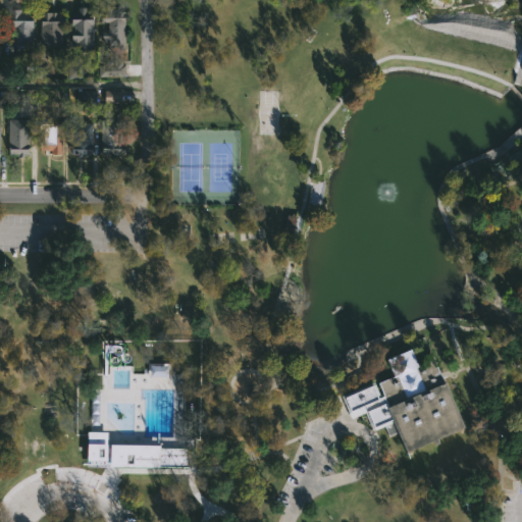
[(90,8),(90,13),(99,13),(99,27),(97,27),(97,52),(77,51),(77,45),(75,45),(75,13),(82,13),(82,8),(90,8)]
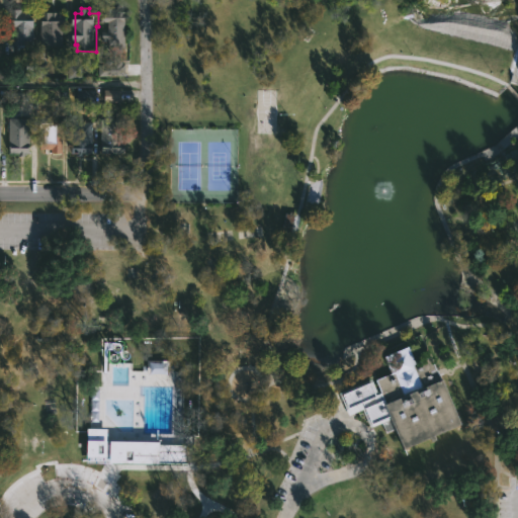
[(23,10),(23,12),(36,12),(36,28),(35,28),(34,45),(33,45),(33,57),(17,57),(16,45),(12,45),(14,29),(10,29),(10,10),(23,10)]
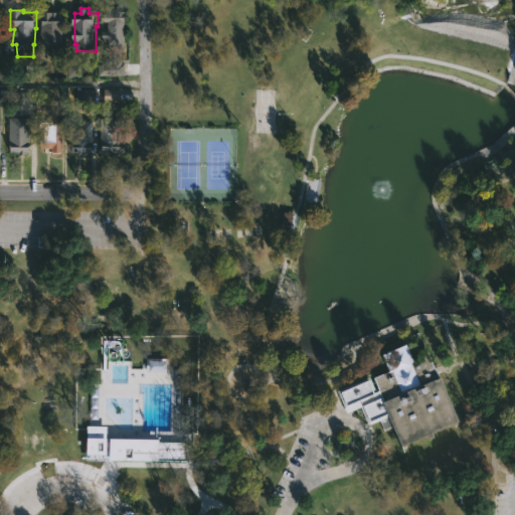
[(116,10),(116,12),(130,12),(130,23),(126,23),(126,46),(109,46),(109,41),(103,41),(103,31),(109,31),(109,25),(101,24),(101,11),(116,10)]
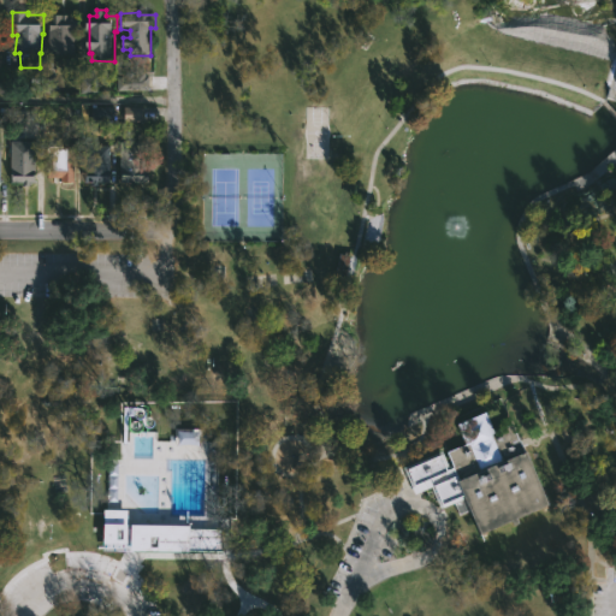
[(70,16),(70,19),(82,21),(82,33),(77,33),(76,57),(49,55),(49,15),(70,16)]
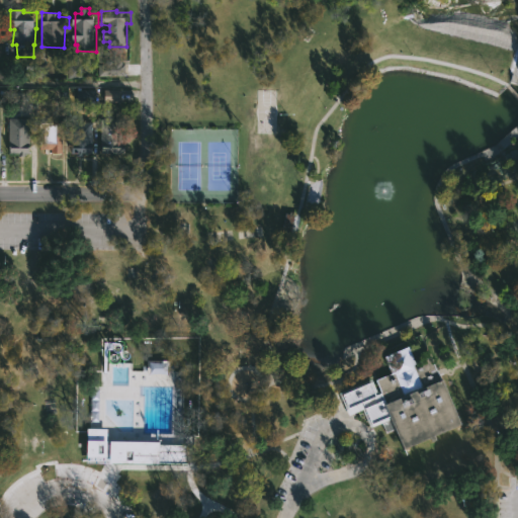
[(126,76),(99,76),(99,64),(106,64),(106,61),(126,61),(126,76)]
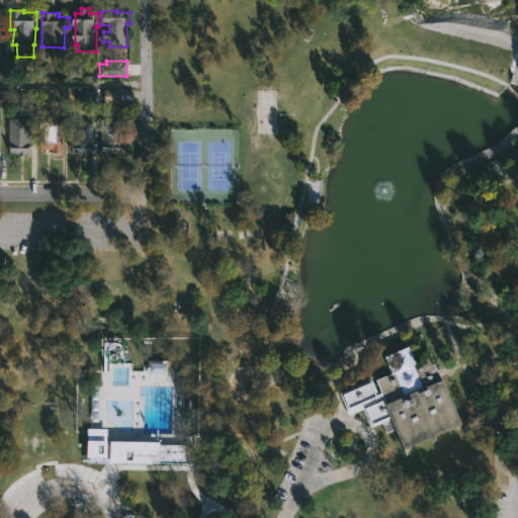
[(68,78),(81,78),(80,65),(67,66),(68,78)]
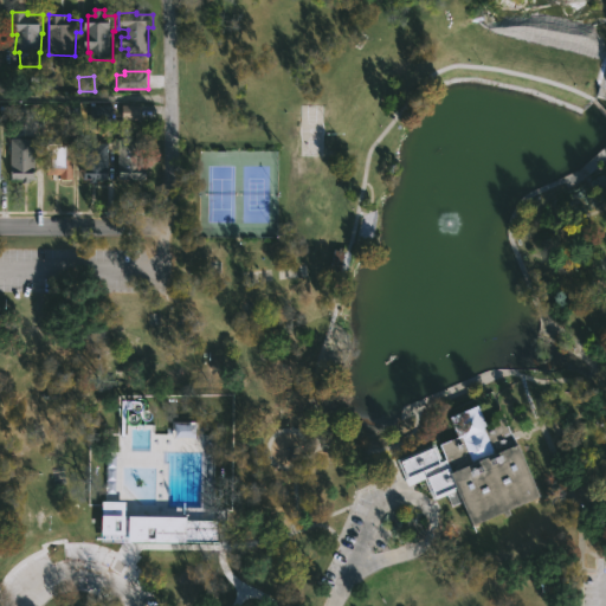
[(42,77),(43,92),(56,91),(55,77),(42,77)]
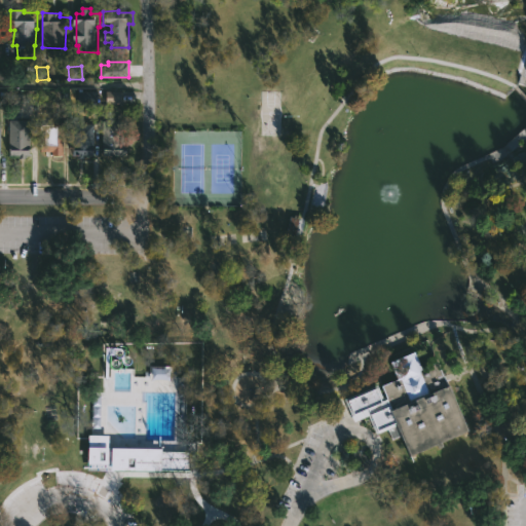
[(77,91),(78,105),(97,104),(96,90),(77,91)]
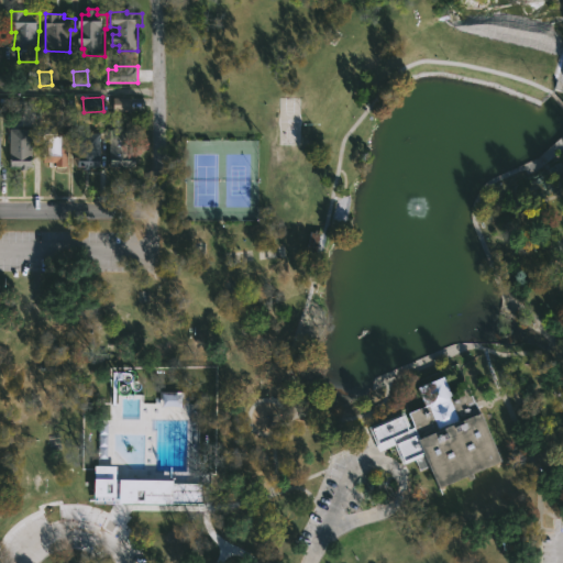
[(113,111),(130,111),(130,98),(112,98),(113,111)]
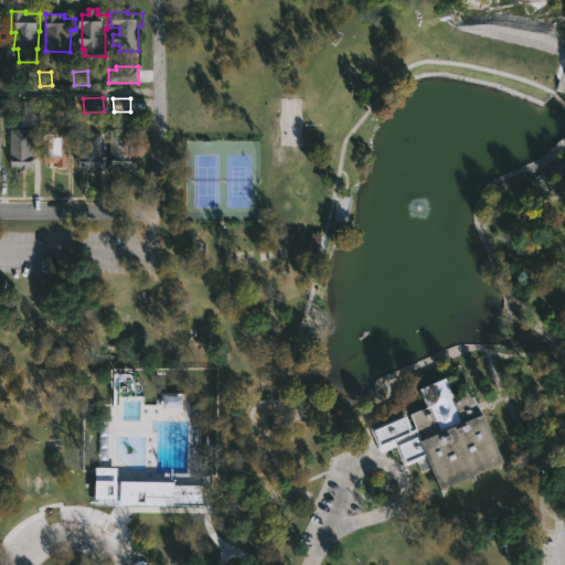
[(55,119),(55,130),(70,130),(70,167),(52,167),(52,162),(45,162),(46,132),(43,132),(43,119),(55,119)]
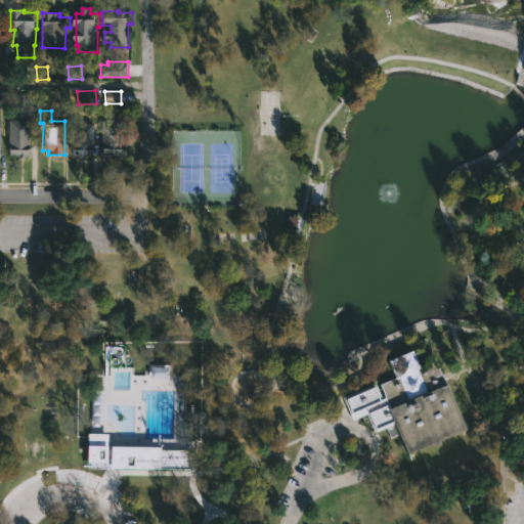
[(27,154),(27,158),(22,158),(22,155),(11,155),(11,119),(35,119),(35,128),(33,128),(33,154),(27,154)]
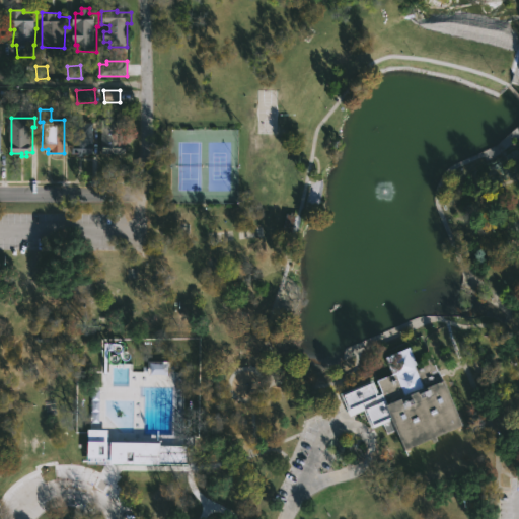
[(124,128),(124,142),(129,142),(129,153),(101,152),(101,142),(103,142),(103,118),(128,119),(128,128),(124,128)]
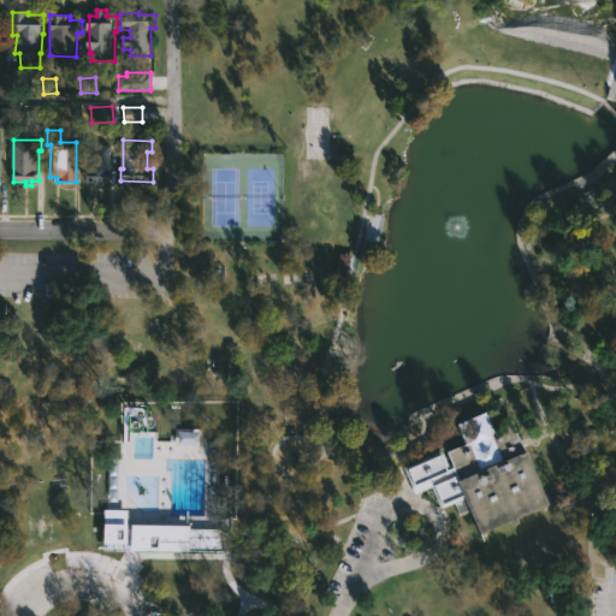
[(112,144),(113,185),(100,185),(100,182),(87,182),(87,144),(112,144)]
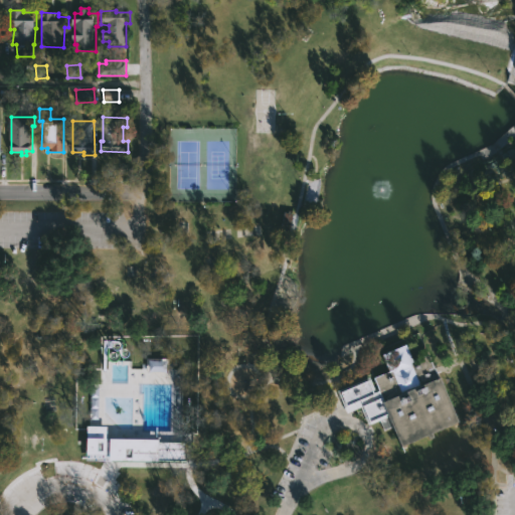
[(374,379),(381,396),(402,446),(458,421),(437,372),(430,355),(413,362),(406,346),(382,356),(389,372),(374,379)]
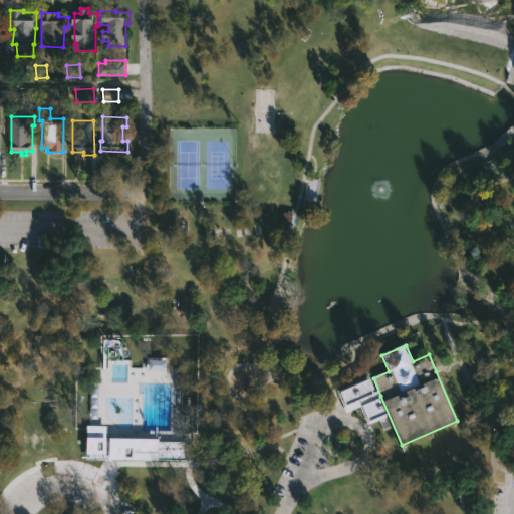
[(147,370),(166,371),(166,357),(147,357),(147,370)]
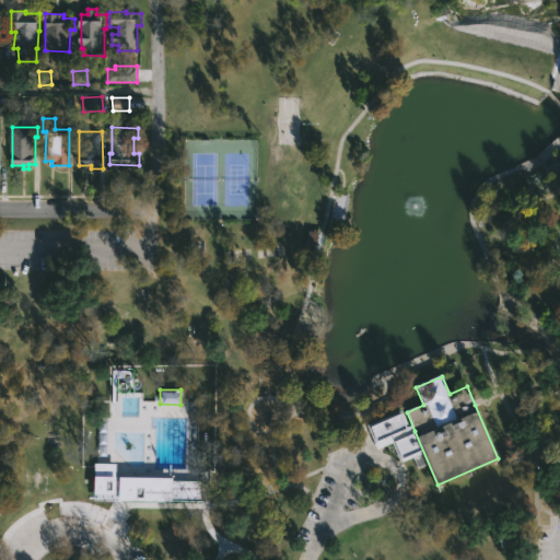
[(172,478),(115,477),(115,464),(93,463),(93,501),(171,501),(172,478)]
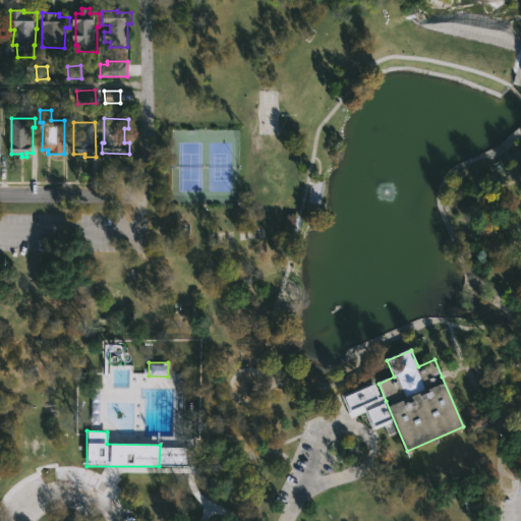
[(172,439),(172,447),(192,447),(192,438),(172,439)]
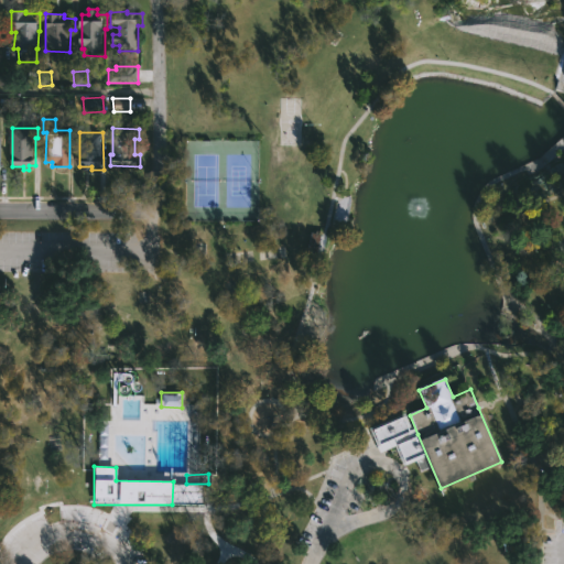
[(188,505),(165,506),(165,492),(172,492),(172,488),(181,487),(181,481),(187,481),(188,505)]
